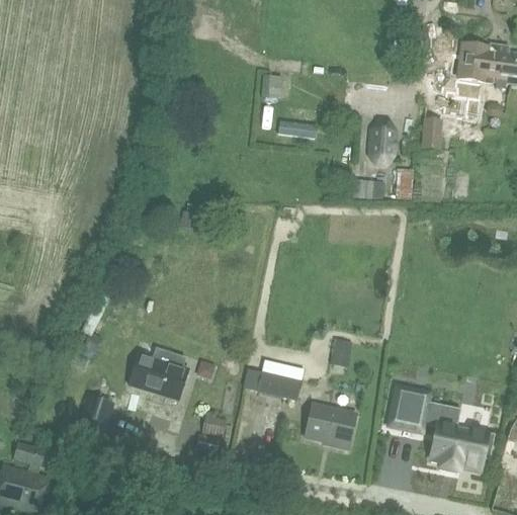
[(496,82),(516,84),(516,51),(509,50),(510,45),(490,41),(489,44),(460,40),(455,78),(492,83),(492,82),(496,82)]
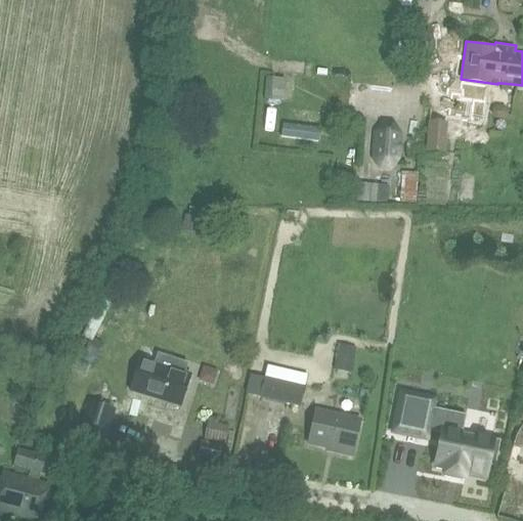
[(266,75),(264,97),(284,99),(286,77),(266,75)]
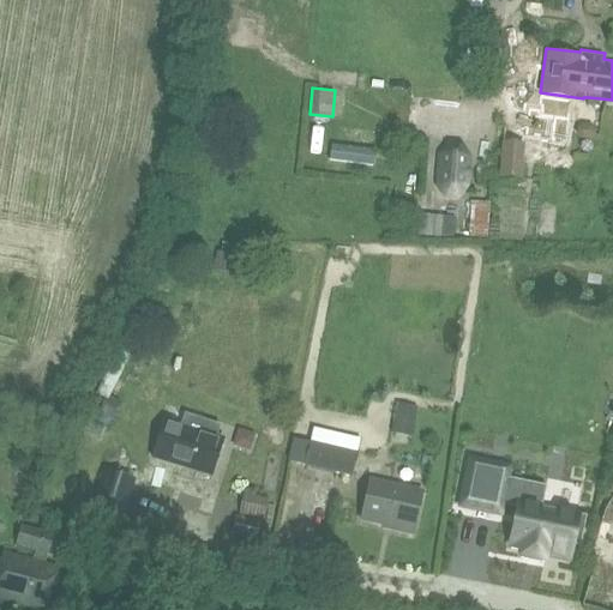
[(522,176),(527,124),(504,122),(500,175),(522,176)]
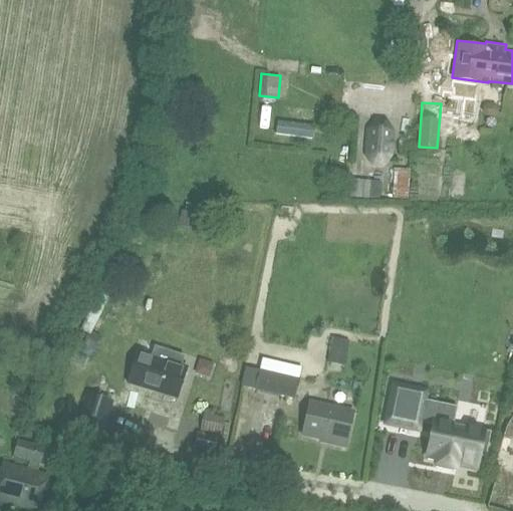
[(393,156),(395,128),(387,117),(375,116),(365,126),(364,155),(372,165),(383,166),(393,156)]
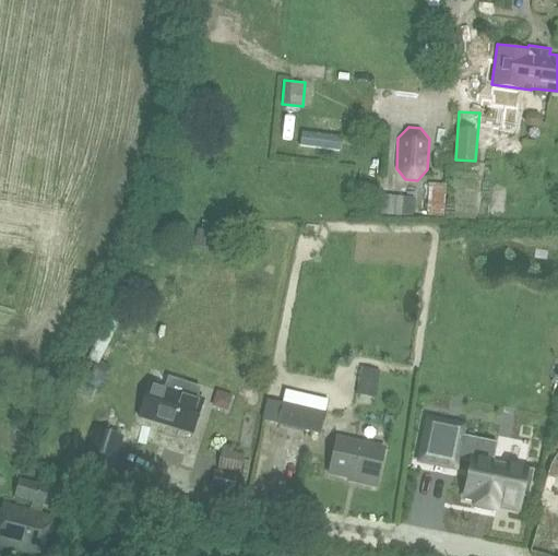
[(301,130),(299,145),(342,152),(344,135),(301,130)]
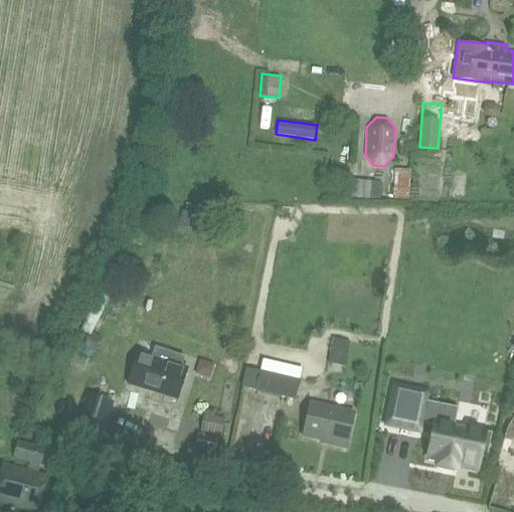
[(395,167),(393,197),(408,198),(409,183),(416,183),(417,167),(409,167),(409,168),(395,167)]
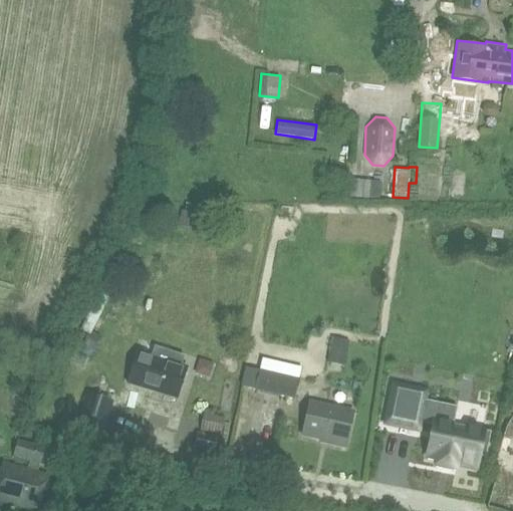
[(179,223),(193,226),(196,212),(182,209),(179,223)]
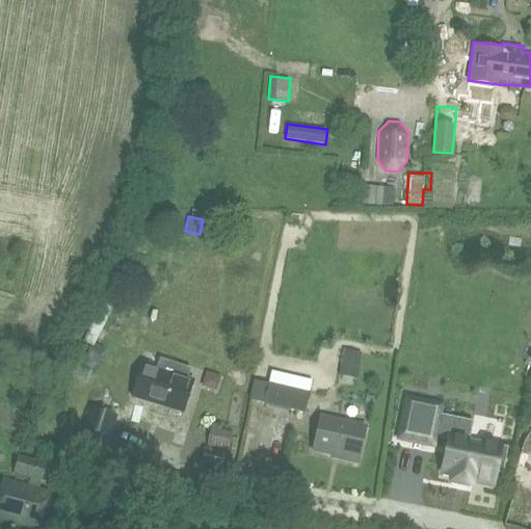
[(106,347),(93,341),(85,355),(100,361),(106,347)]
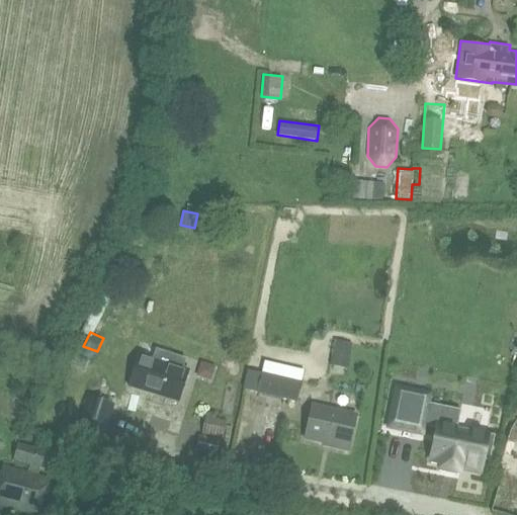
[(336,338),(330,367),(347,375),(354,343),(336,338)]
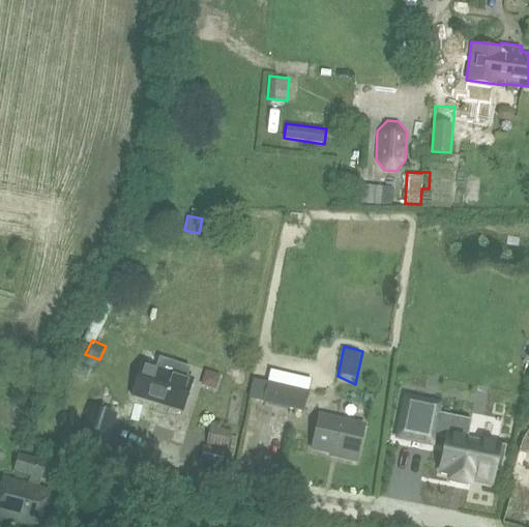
[(193,377),(186,375),(189,366),(171,360),(169,369),(142,360),(131,391),(181,409),(193,377)]
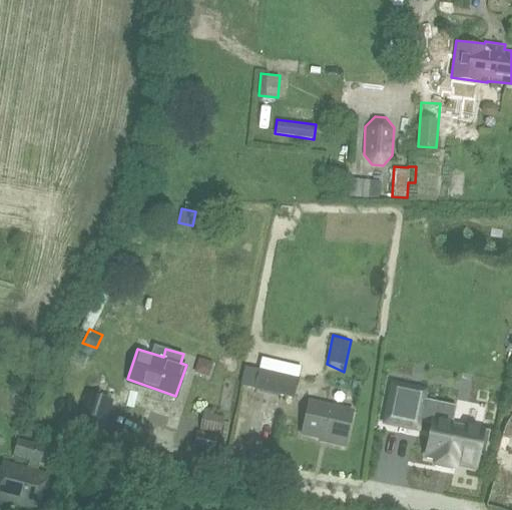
[(302,365),(262,356),(256,384),(295,393),(302,365)]
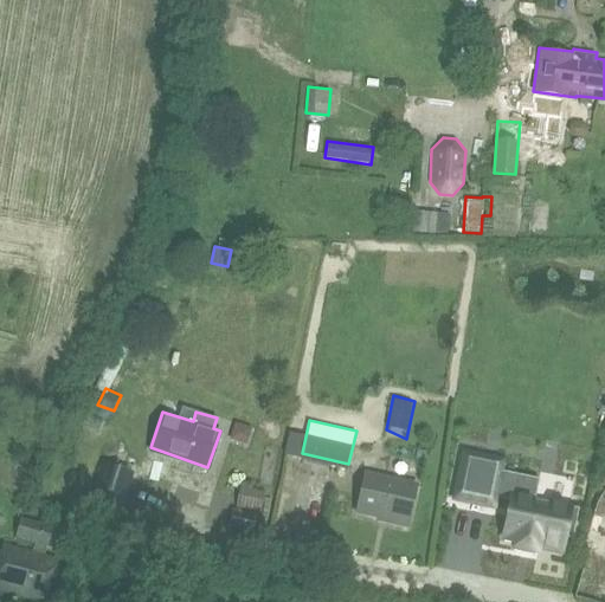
[(540,427),(539,452),(554,452),(555,428),(540,427)]
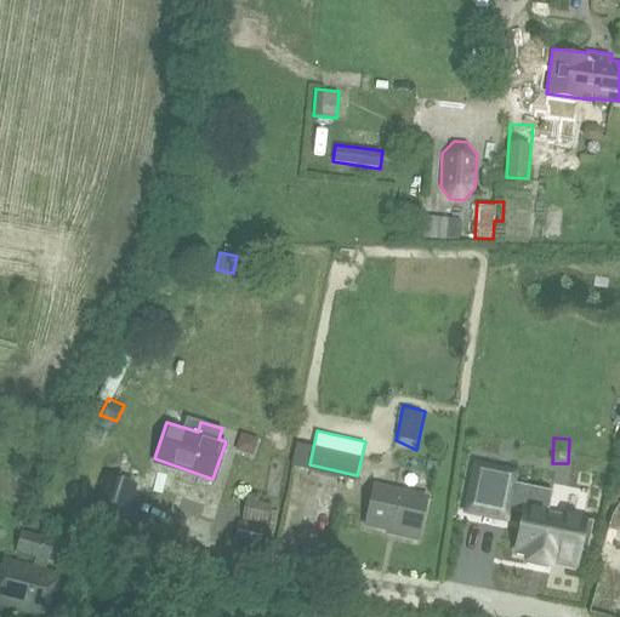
[(530,563),(549,566),(551,566),(552,559),(575,564),(578,548),(587,550),(593,520),(549,510),(550,504),(529,500),(532,485),(512,481),(515,472),(477,464),(467,509),(505,516),(507,508),(525,512),(523,523),(522,523),(519,536),(521,536),(517,553),(529,554),(527,561),(530,563)]
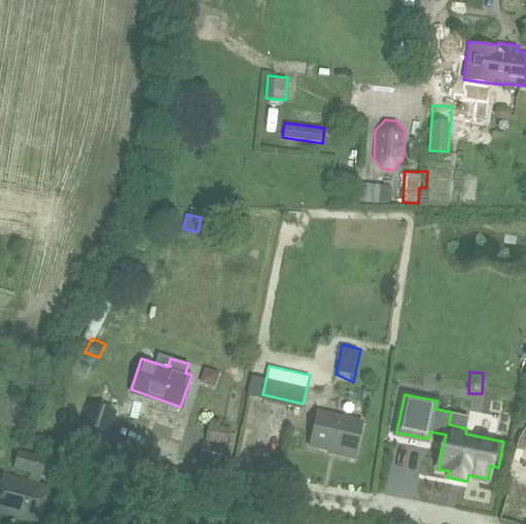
[(102,456),(107,438),(116,403),(91,395),(77,450),(102,456)]
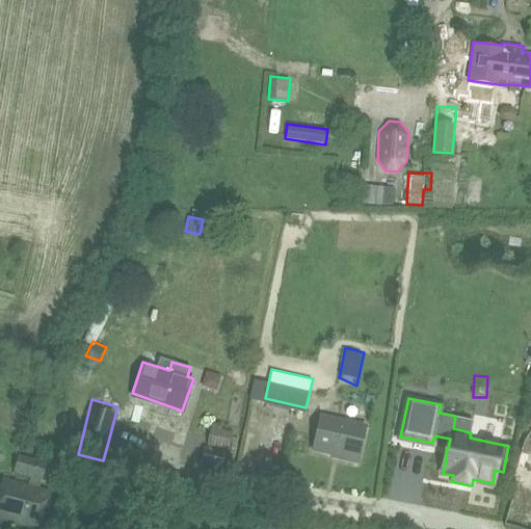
[(333,450),(333,448),(340,449),(340,453),(359,457),(366,421),(321,411),(314,446),(333,450)]
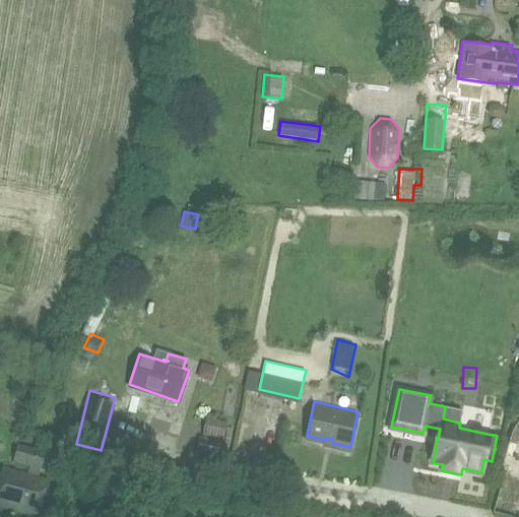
[(206,416),(202,433),(223,438),(228,422),(206,416)]
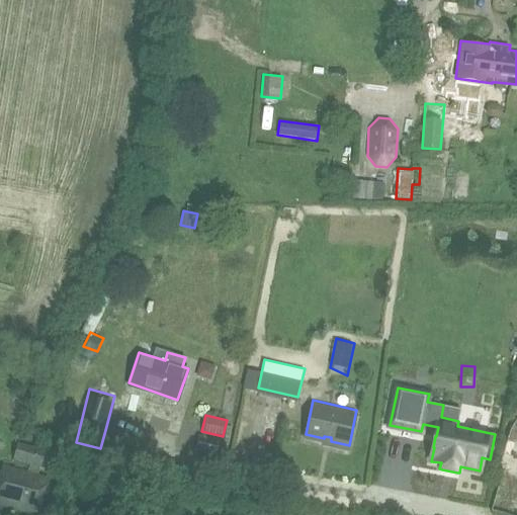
[(199,435),(195,450),(216,454),(219,439),(199,435)]
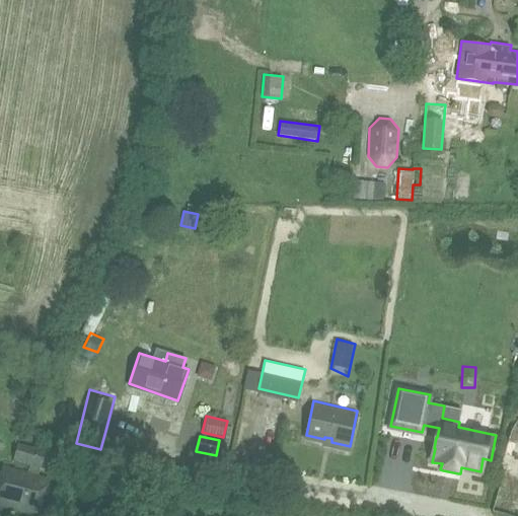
[(48,476),(39,473),(41,466),(44,467),(48,451),(17,443),(13,460),(29,465),(27,471),(3,464),(0,473),(0,505),(38,515),(48,476)]
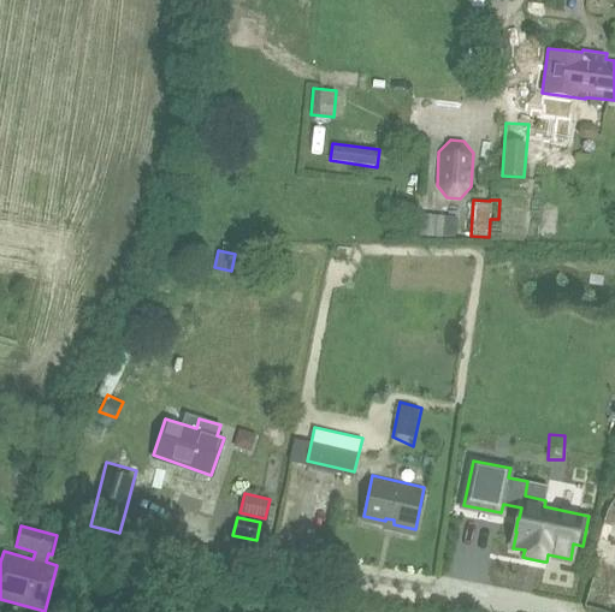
[(585,607),(602,611),(614,611),(614,563),(599,559),(585,607)]
